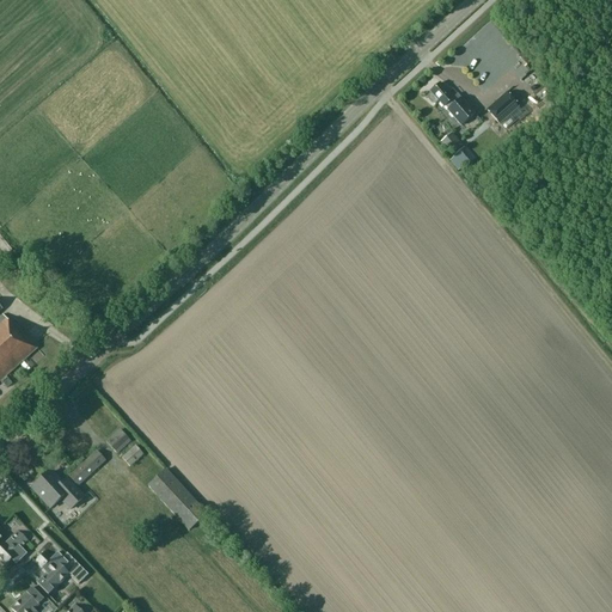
[(475,115),(457,95),(453,98),(440,84),(430,92),(432,93),(428,97),(428,99),(432,104),(435,104),(438,102),(444,108),(445,106),(447,110),(461,127),(475,115)]
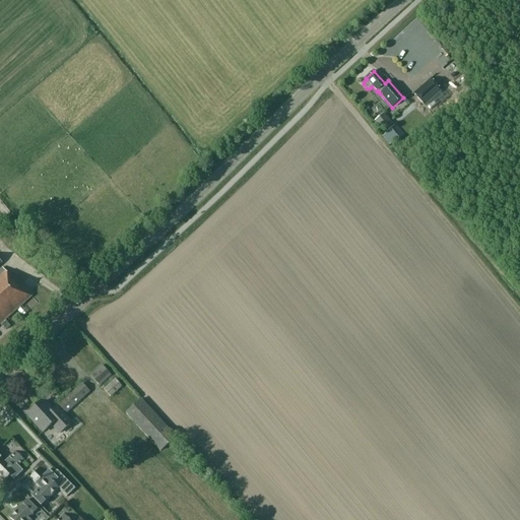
[(413,93),(424,106),(441,90),(431,79),(413,93)]
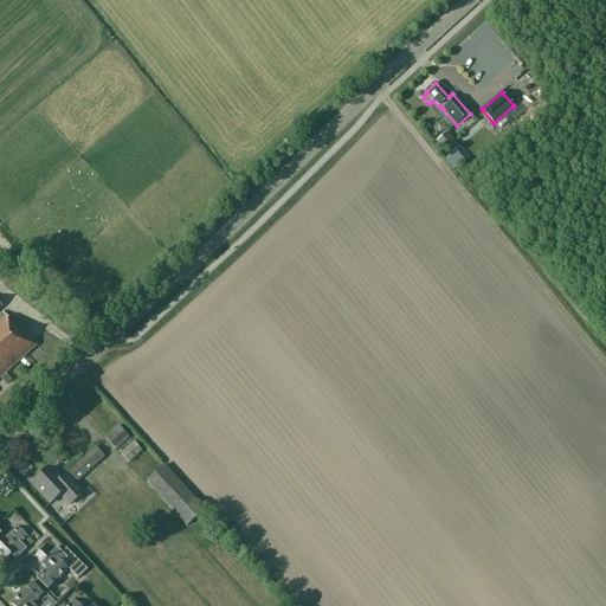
[(436,141),(447,156),(459,147),(447,131),(436,141)]
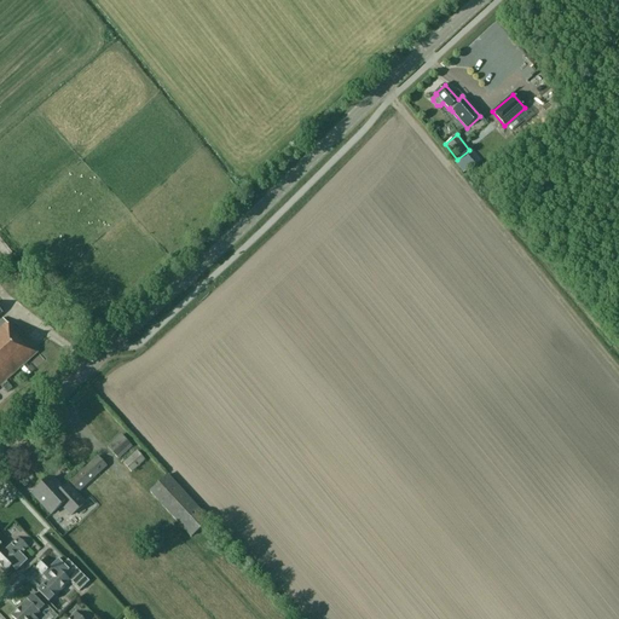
[(467,160),(476,163),(481,151),(472,148),(467,160)]
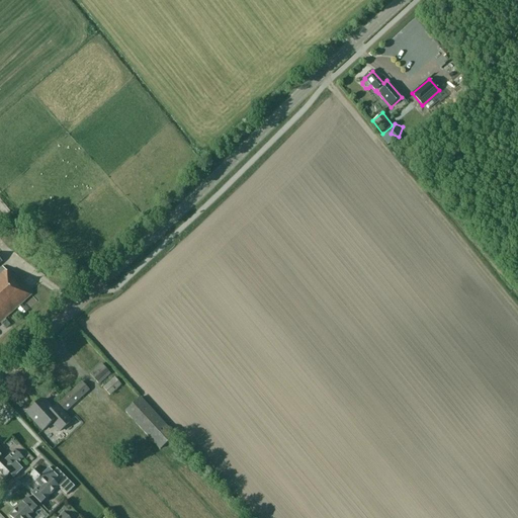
[(12,274),(10,276),(2,267),(0,268),(0,323),(31,295),(12,274)]
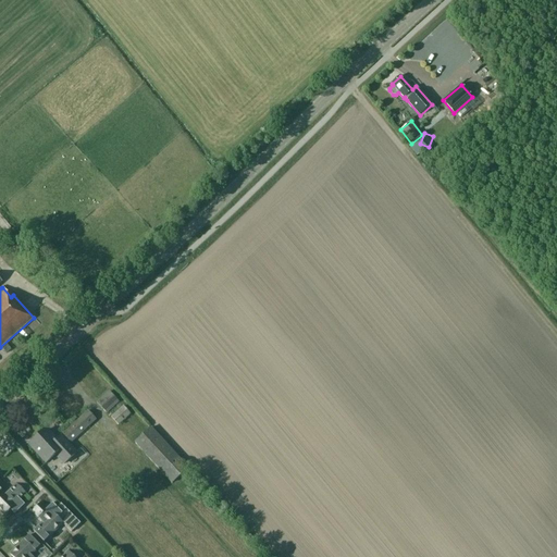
[(109,392),(97,403),(106,412),(119,401),(109,392)]
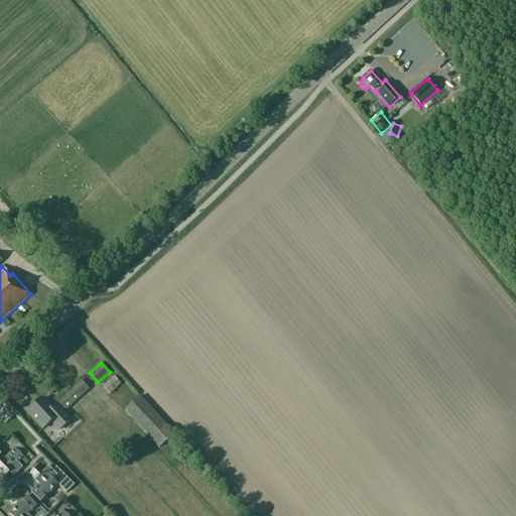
[(114,376),(103,387),(109,394),(121,383),(114,376)]
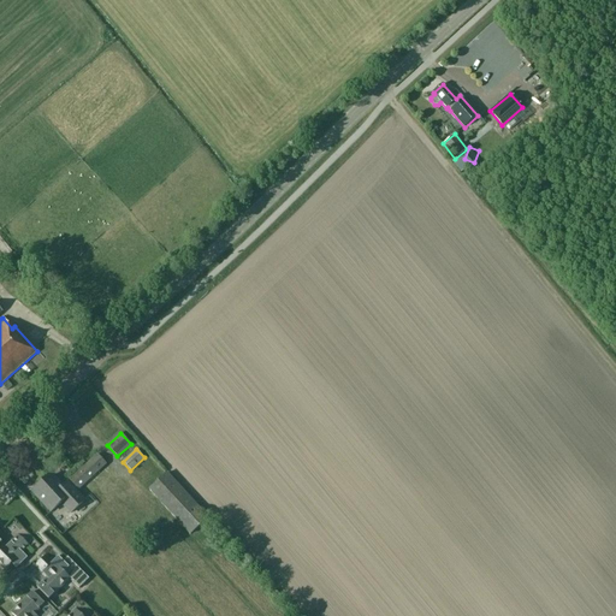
[(96,455),(70,480),(78,490),(106,465),(96,455)]
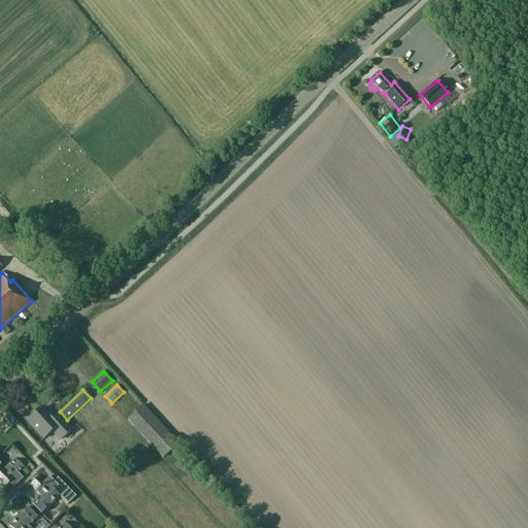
[(143,405),(128,420),(162,458),(178,443),(143,405)]
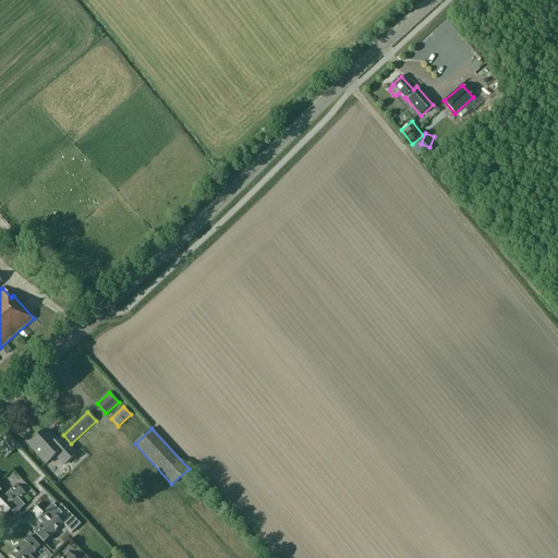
[(47,463),(55,456),(64,464),(76,453),(61,436),(56,441),(52,437),(50,439),(44,432),(29,445),(47,463)]
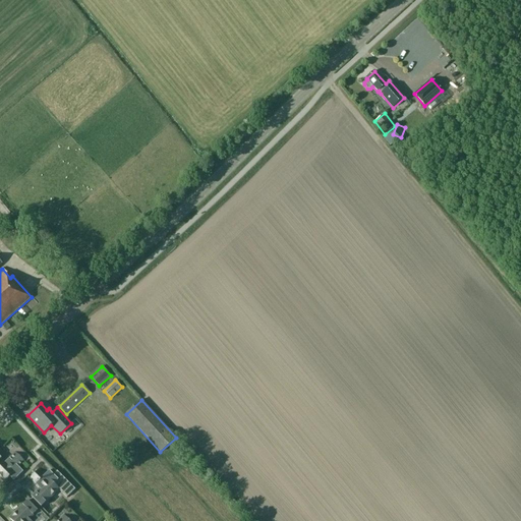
[(0,451),(1,450),(0,449),(0,477),(4,481),(9,476),(9,477),(13,481),(22,472),(18,467),(24,462),(15,452),(5,462),(0,457),(0,451)]
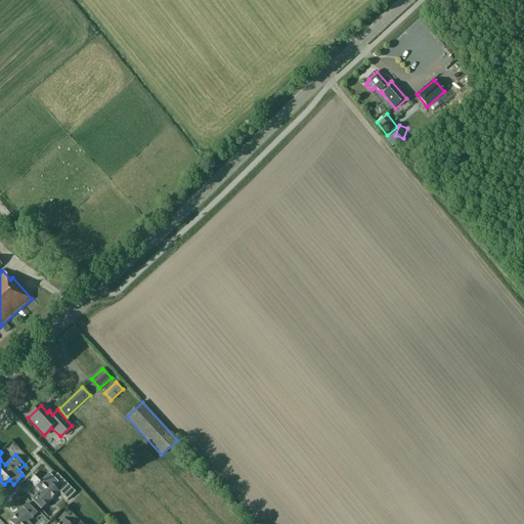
[(76,492),(57,474),(53,477),(49,473),(45,478),(39,472),(30,481),(40,491),(31,499),(41,510),(58,492),(67,500),(76,492)]
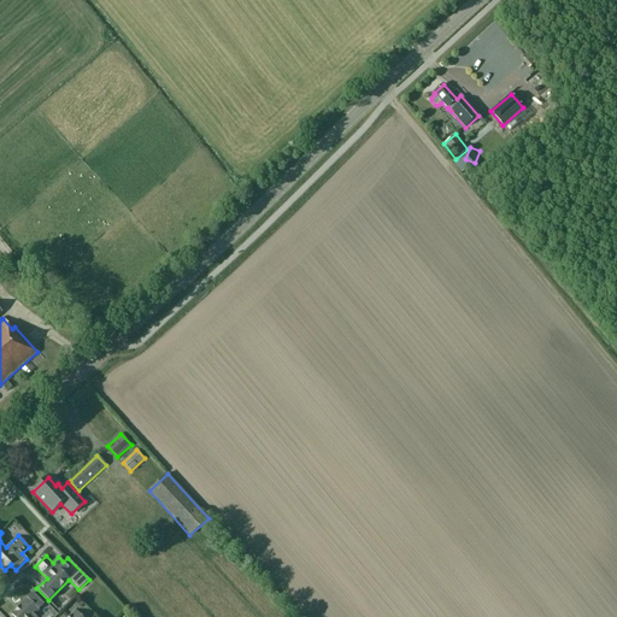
[(45,605),(33,593),(11,613),(13,616),(36,616),(34,615),(45,605)]
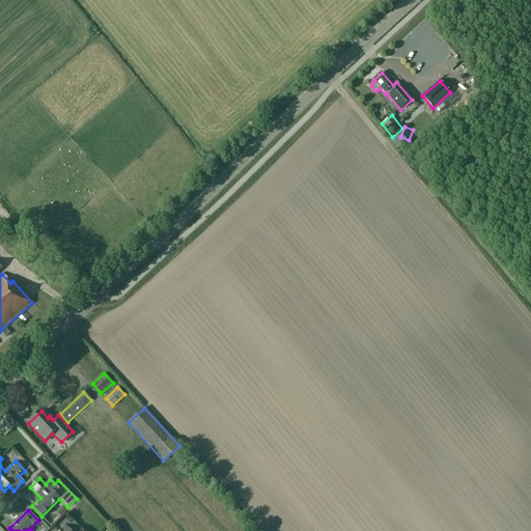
All buildings are outlined.
